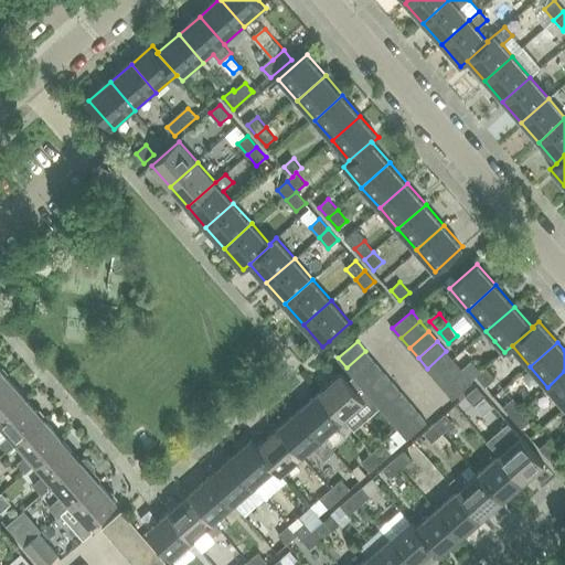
[(347,368),(355,377),(374,361),(365,351),(347,368)]
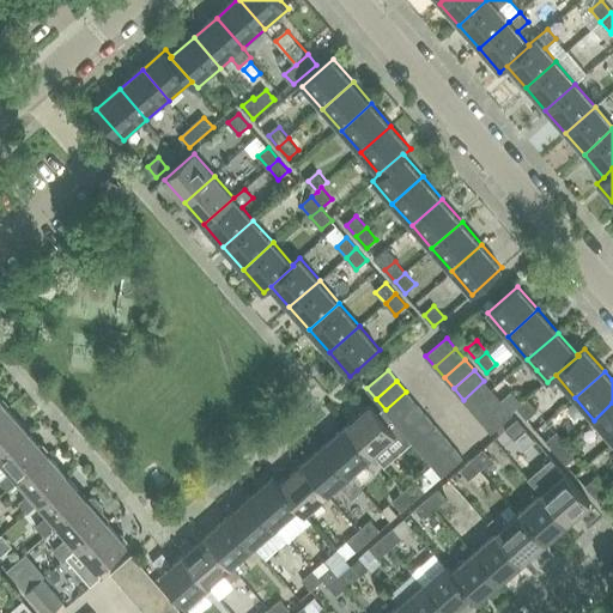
[(463,400),(472,411),(493,392),(484,381),(463,400)]
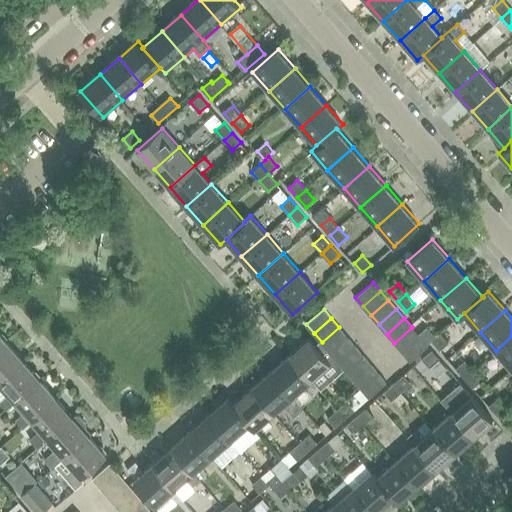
[(322,342),(330,352),(347,336),(339,327),(322,342)]
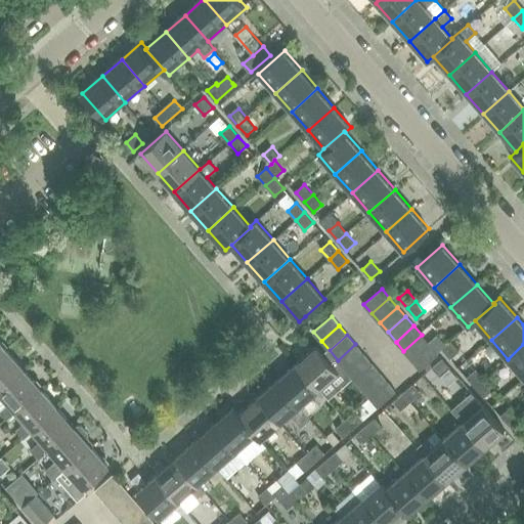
[(403,351),(411,360),(430,344),(429,343),(422,335),(403,351)]
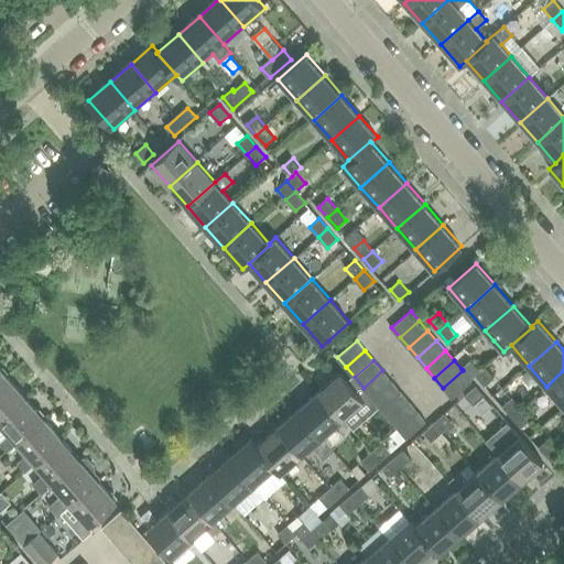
[(462,369),(463,370),(470,379),(476,375),(480,371),(470,360),(462,369)]
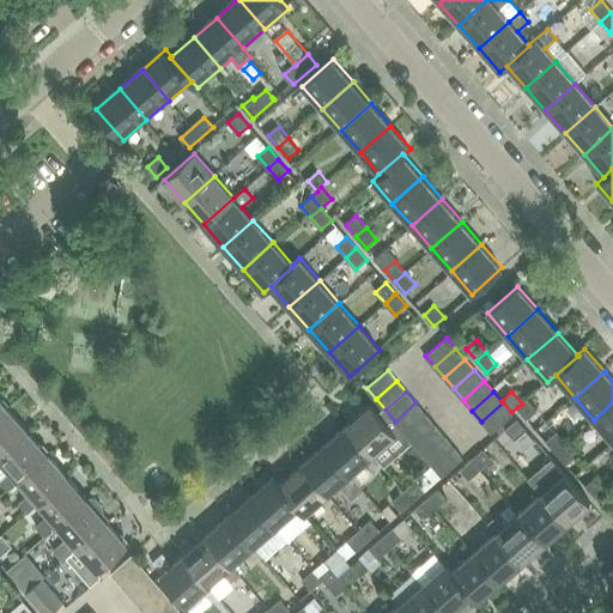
[(0,418),(10,411),(0,399),(0,418)]
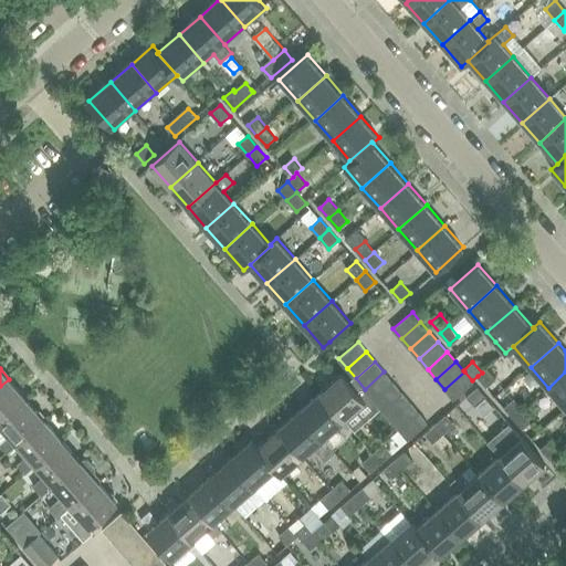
[(486,368),(482,373),(478,376),(486,387),(496,379),(486,368)]
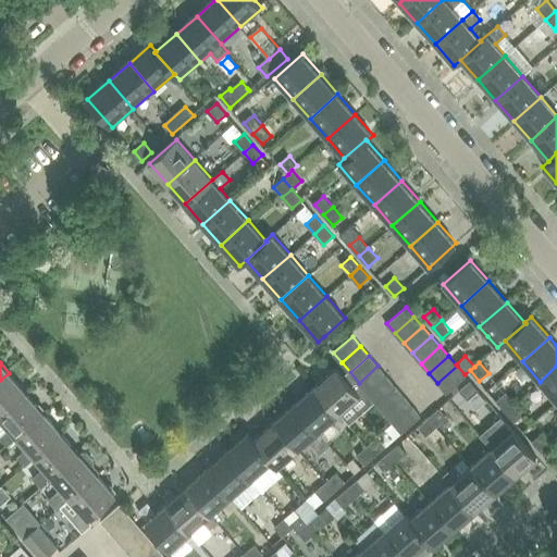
[(359,383),(367,393),(386,375),(378,366),(359,383)]
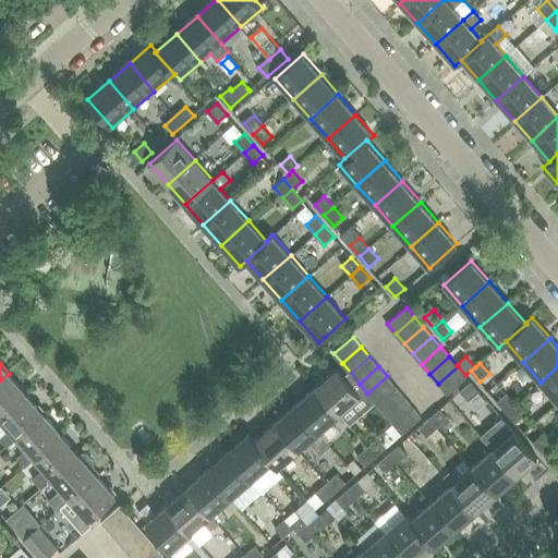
[(458,366),(438,384),(447,393),(466,377),(465,375),(458,366)]
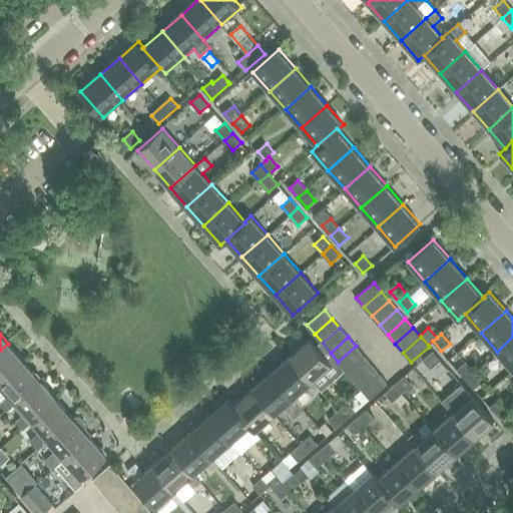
[(512,337),(497,352),(512,369),(512,337)]
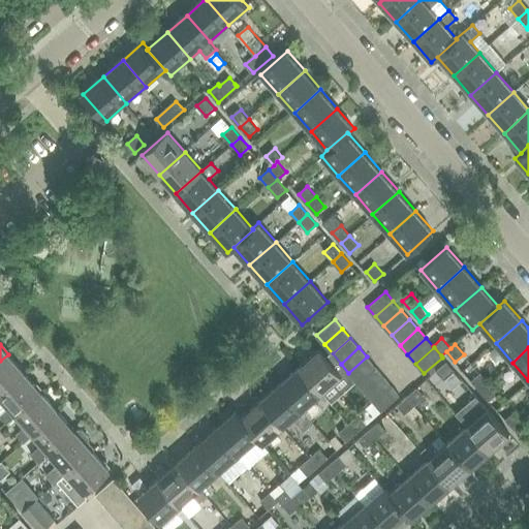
[(319,349),(300,367),(322,393),(342,375),(319,349)]
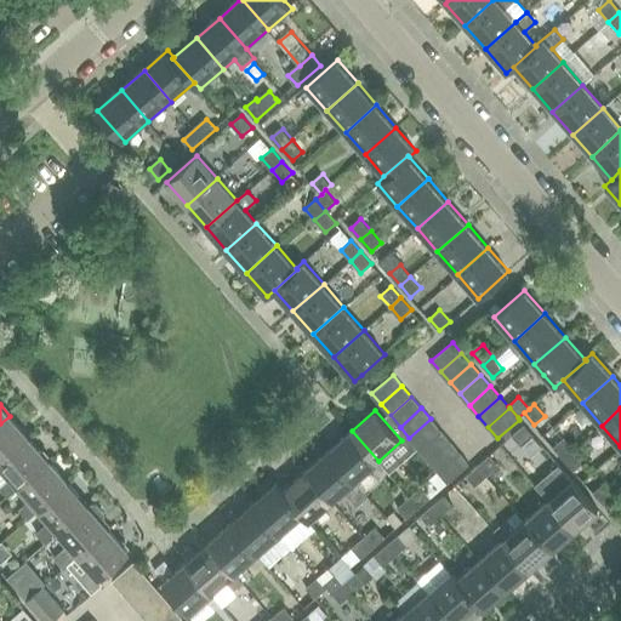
[(0,463),(30,438),(10,416),(0,423),(0,463)]
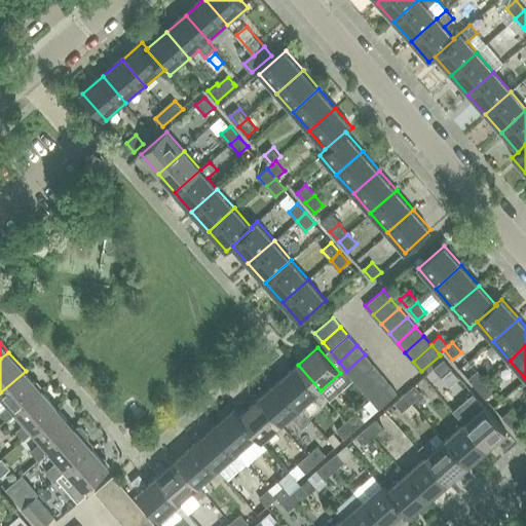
[(346,371),(354,380),(373,364),(365,354),(346,371)]
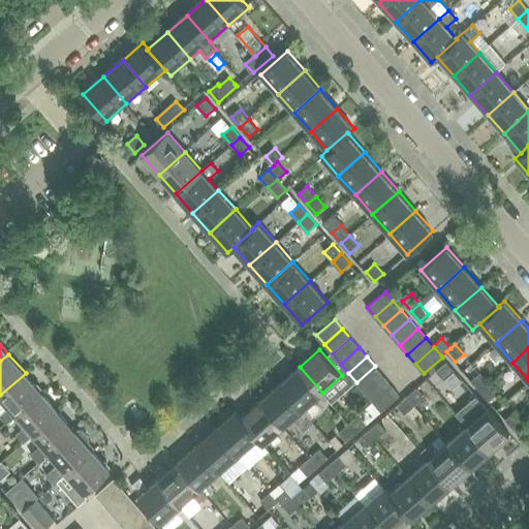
[(446,362),(437,370),(445,379),(455,371),(446,362)]
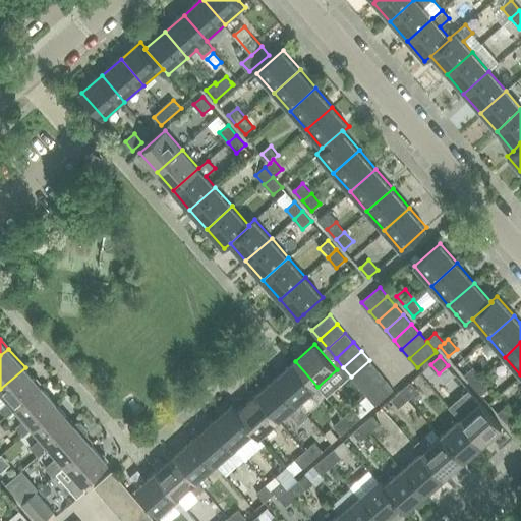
[(351,377),(359,386),(378,369),(369,360),(351,377)]
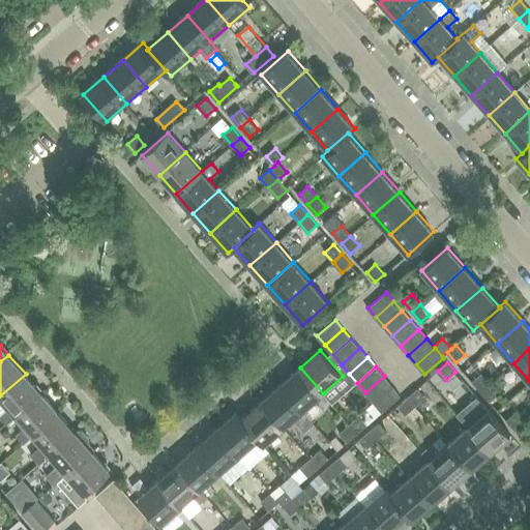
[(300,367),(282,384),(304,410),(323,393),(300,367)]
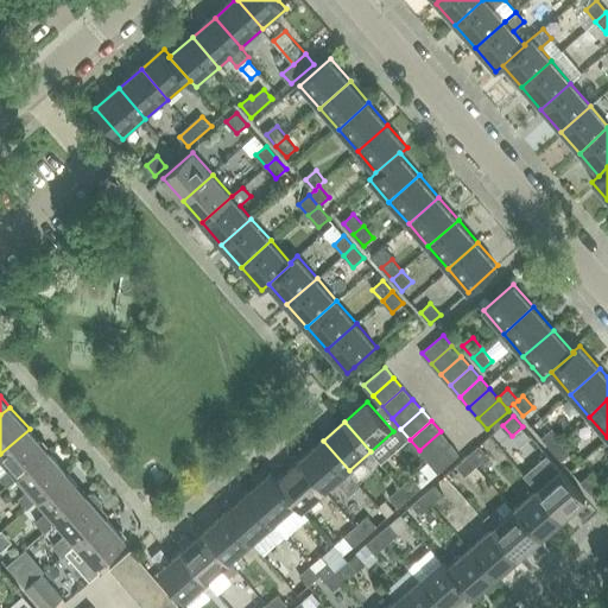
[(0,479),(7,487),(19,477),(49,451),(30,429),(0,454),(0,456),(8,467),(0,474),(0,479)]
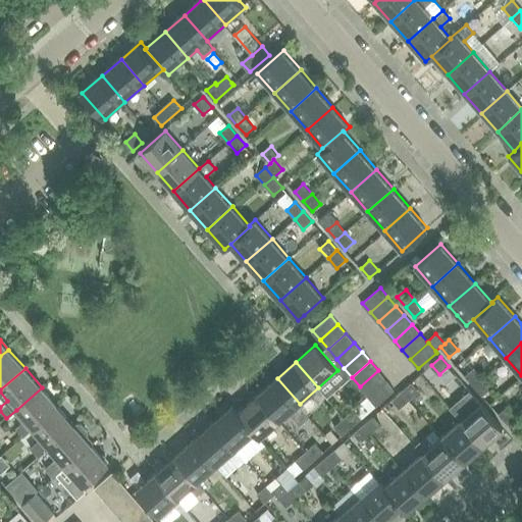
[(360,386),(368,396),(386,380),(378,370),(360,386)]
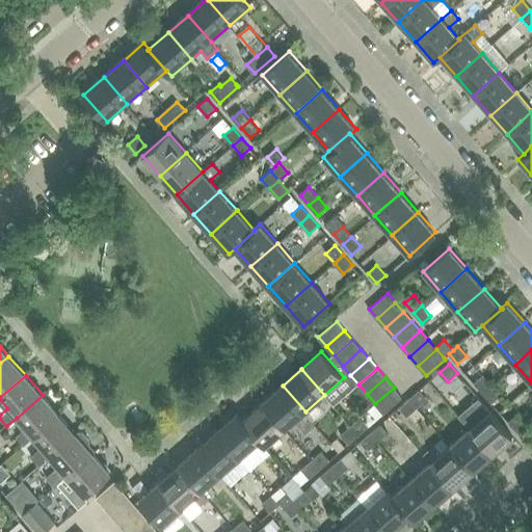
[(476,386),(485,395),(493,389),(483,379),(476,386)]
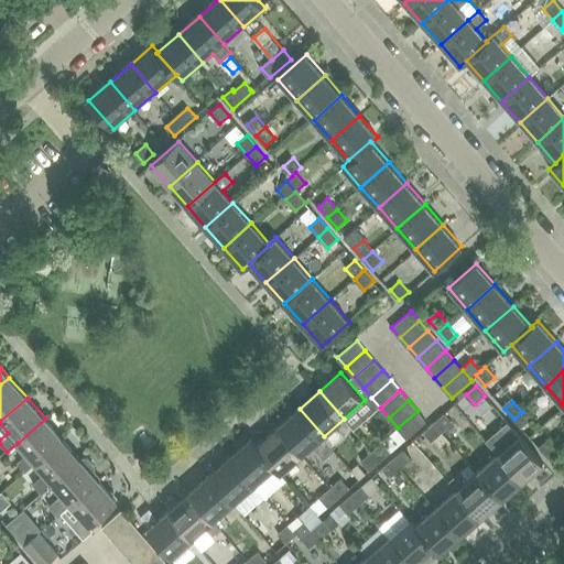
[(300,409),(279,426),(303,454),(312,446),(324,459),(335,449),(324,436),(300,409)]
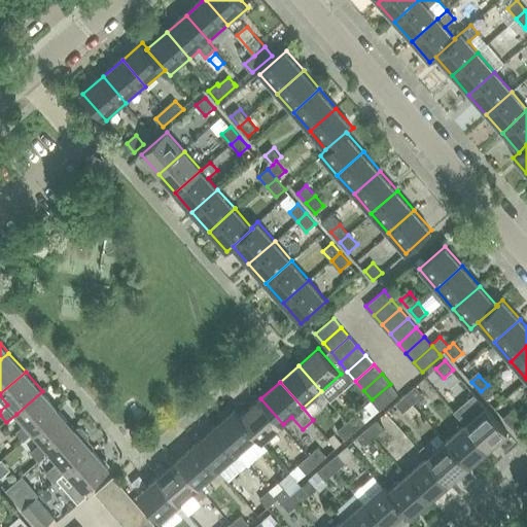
[(390,384),(372,399),(380,409),(398,393),(390,384)]
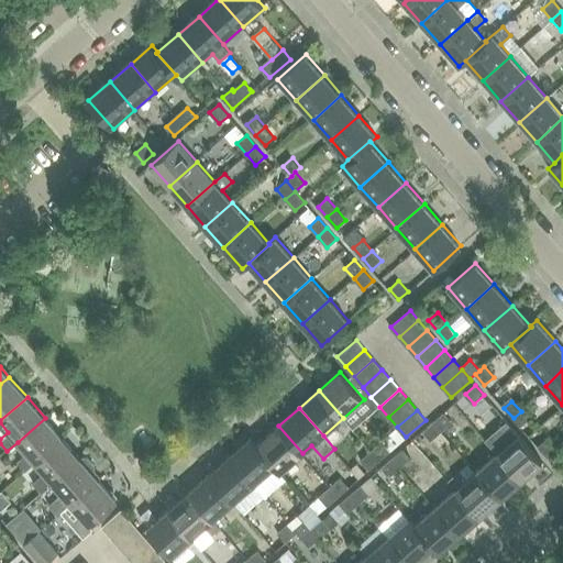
[(521,411),(514,418),(522,429),(530,422),(521,411)]
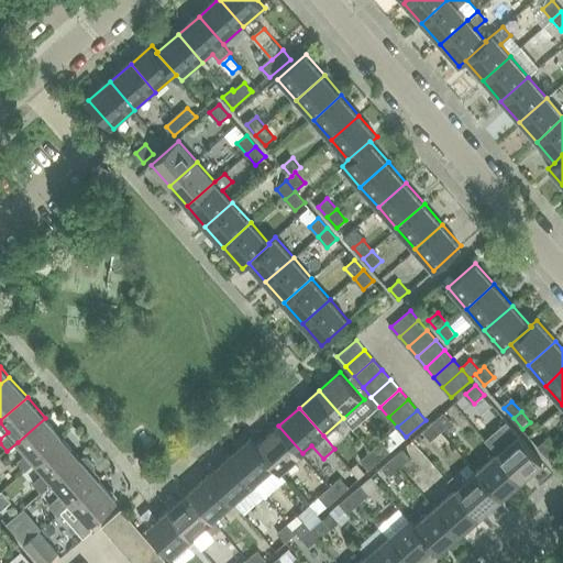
[(444,412),(433,421),(442,431),(453,421),(444,412)]
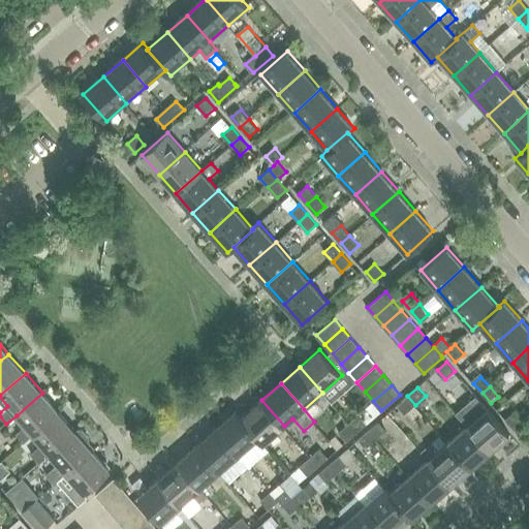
[(24,443),(33,435),(59,412),(42,393),(17,415),(25,425),(16,433),(24,443)]
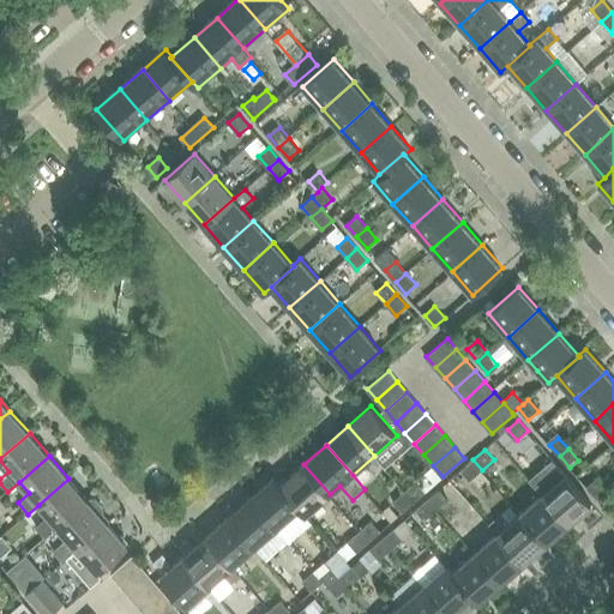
[(482,470),(473,459),(461,470),(470,481),(481,470),(482,470)]
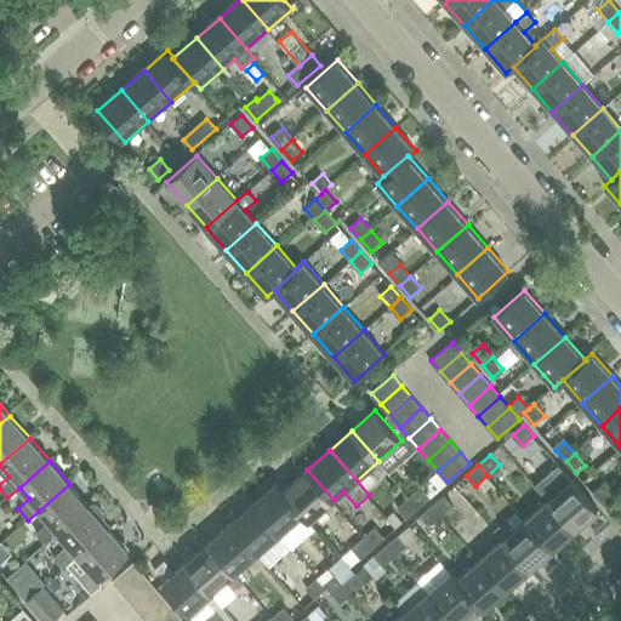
[(536,486),(548,499),(575,530),(599,510),(571,479),(560,466),(536,486)]
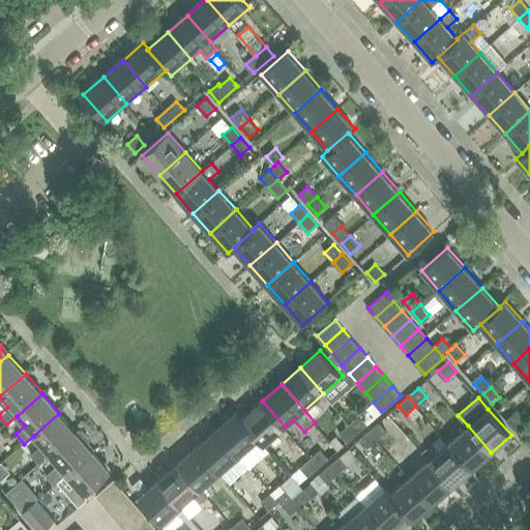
[(262,401),(243,418),(260,438),(259,439),(265,445),(285,427),(262,401)]
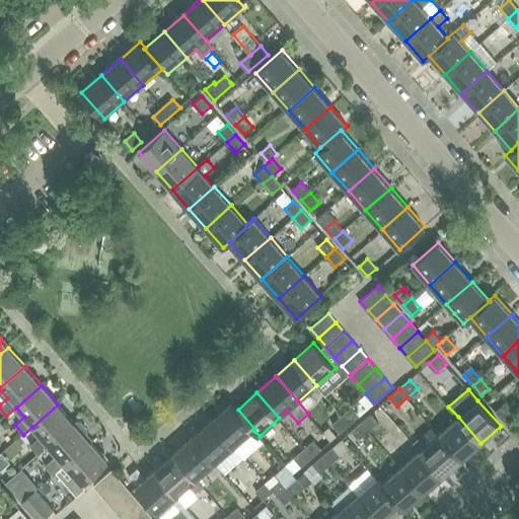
[(406,397),(397,406),(405,416),(415,408),(406,397)]
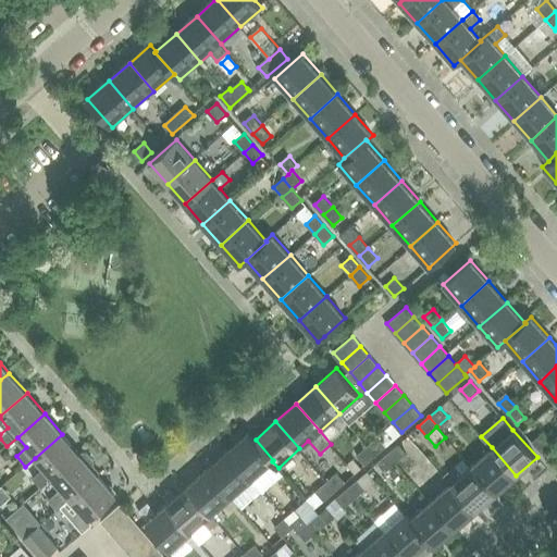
[(249,433),(230,452),(254,478),(272,461),(273,460),(256,440),(249,433)]
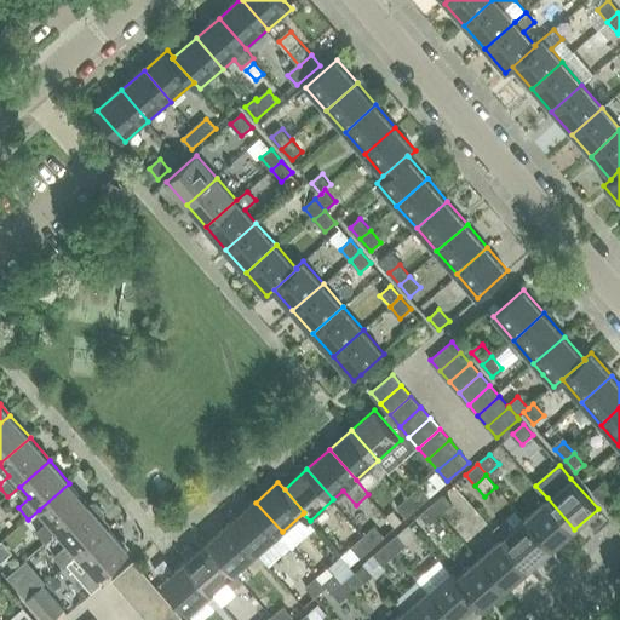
[(47,543),(58,533),(90,505),(69,483),(39,510),(49,521),(36,530),(47,543)]
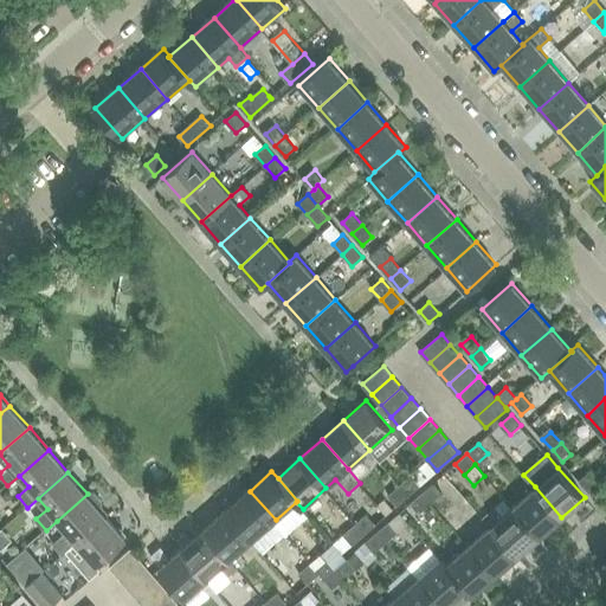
[(586,474),(579,481),(584,485),(590,492),(597,487),(586,474)]
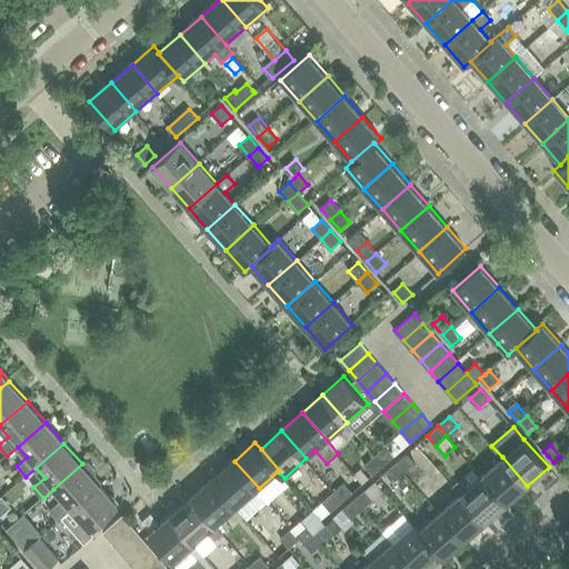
[(386,446),(375,456),(383,466),(395,456),(386,446)]
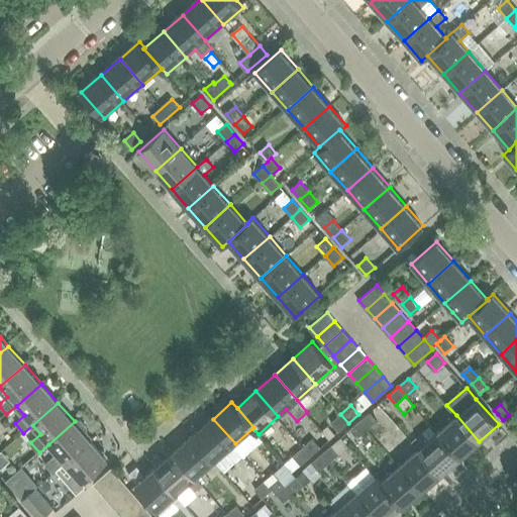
[(371,411),(360,420),(368,429),(378,420),(371,411)]
